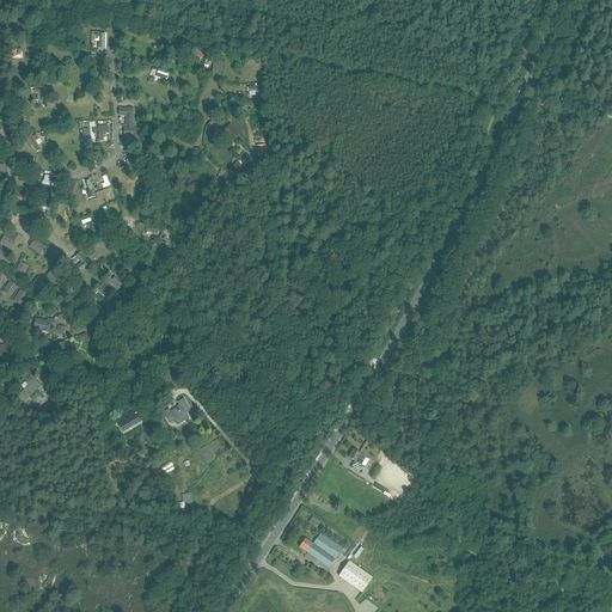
[(212,71),(212,77),(221,79),(224,63),(219,62),(216,72),(212,71)]
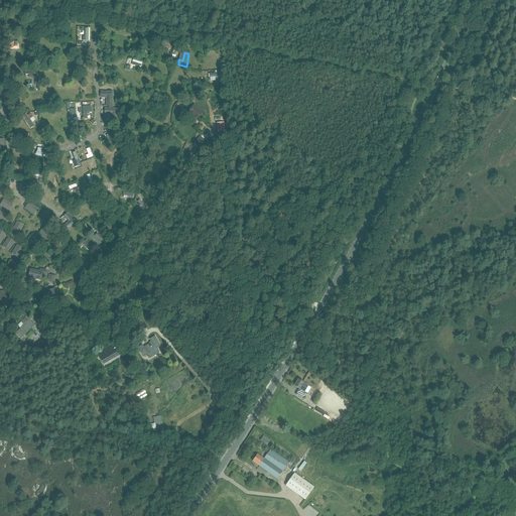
[(68,77),(58,76),(57,87),(62,87),(62,82),(68,83),(68,77)]
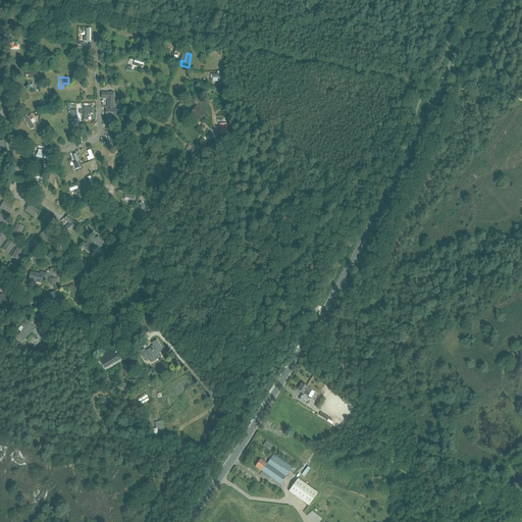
[(111,108),(110,110),(114,110),(114,108),(115,94),(102,93),(102,100),(108,100),(108,108),(111,108)]
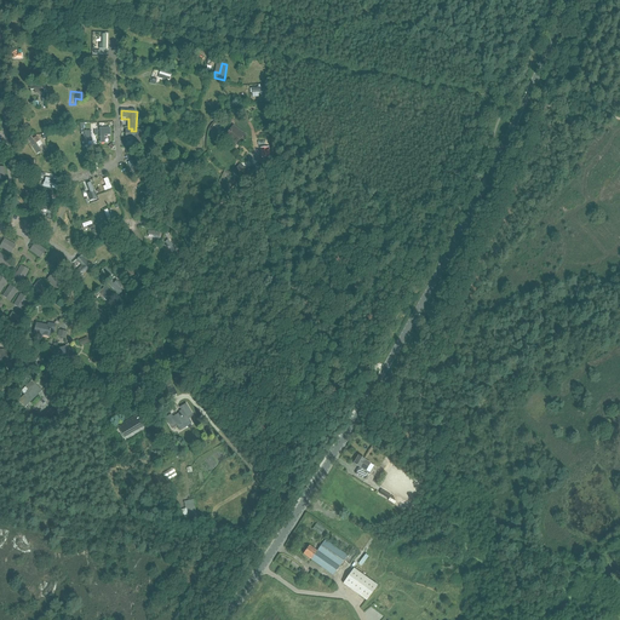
[(225,137),(231,142),(236,147),(242,137),(245,138),(247,136),(234,126),(225,137)]
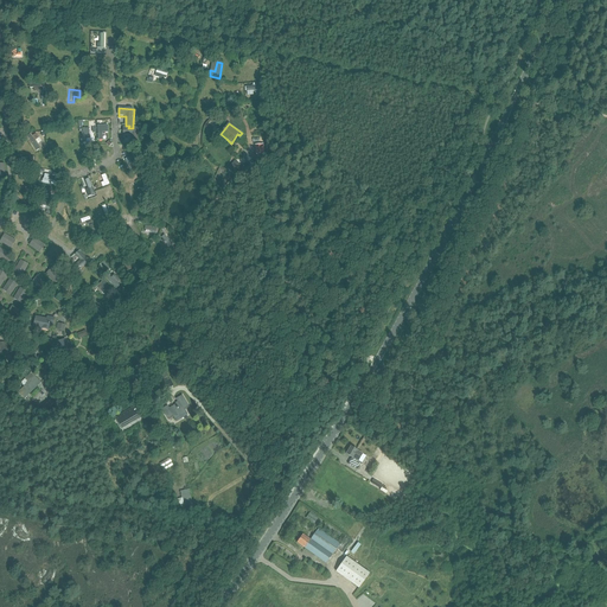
[(108,126),(97,126),(98,140),(103,140),(102,133),(108,133),(108,126)]
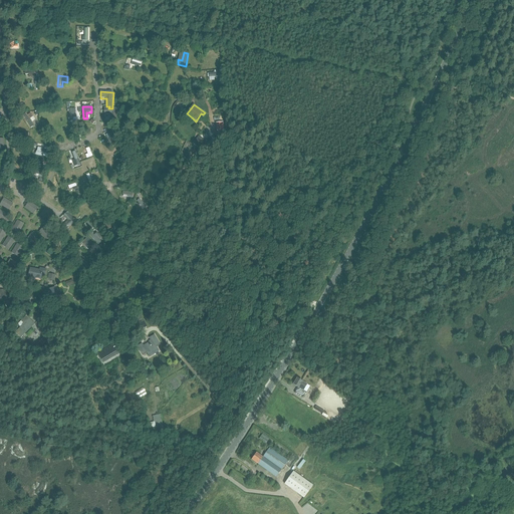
[(117,108),(112,108),(108,108),(104,108),(104,114),(110,115),(110,123),(117,123),(117,108)]
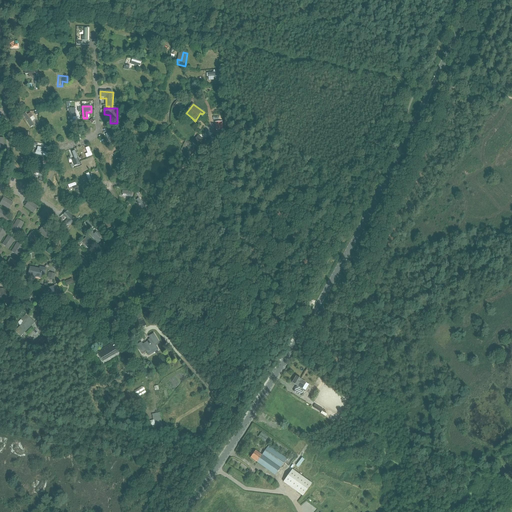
[(31,128),(34,125),(30,118),(33,116),(30,113),(27,115),(26,113),(22,115),(31,128)]
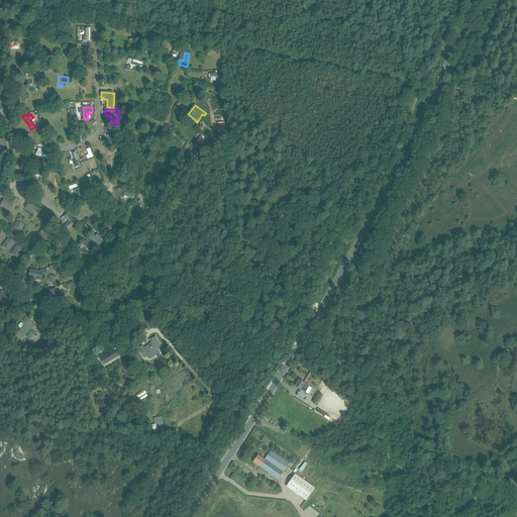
[(111,147),(114,146),(110,134),(106,135),(111,147)]
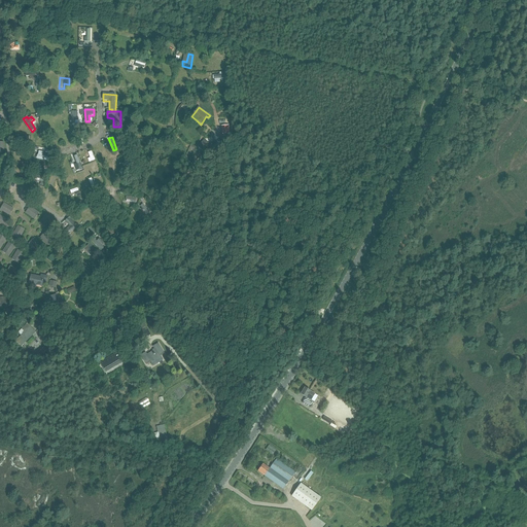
[(198,146),(204,151),(209,144),(204,139),(198,146)]
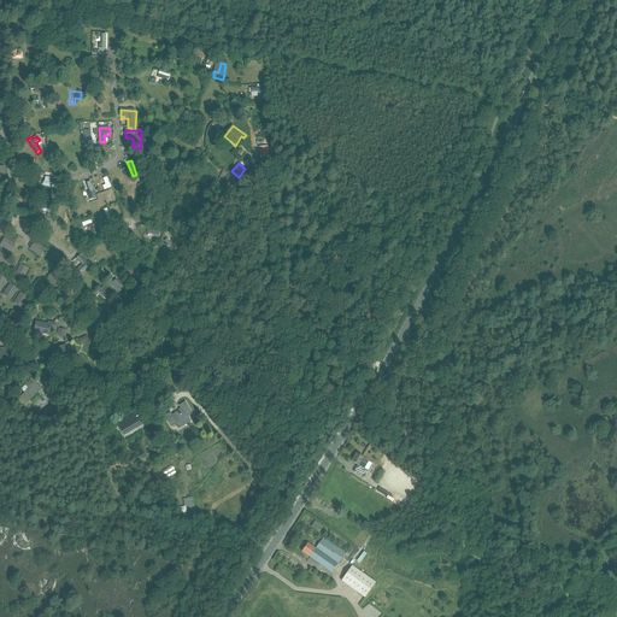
[(45,182),(43,182),(42,186),(57,189),(57,184),(50,183),(51,178),(46,177),(45,182)]
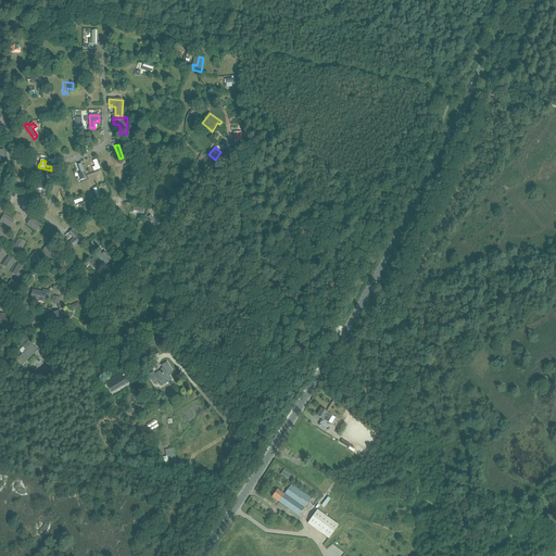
[(81,164),(78,165),(80,173),(78,174),(81,180),(84,179),(84,180),(87,179),(81,164)]
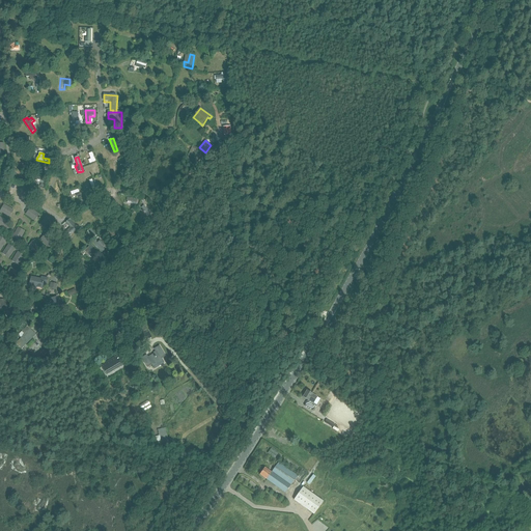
[(129,157),(126,160),(130,164),(129,165),(131,168),(135,164),(129,157)]
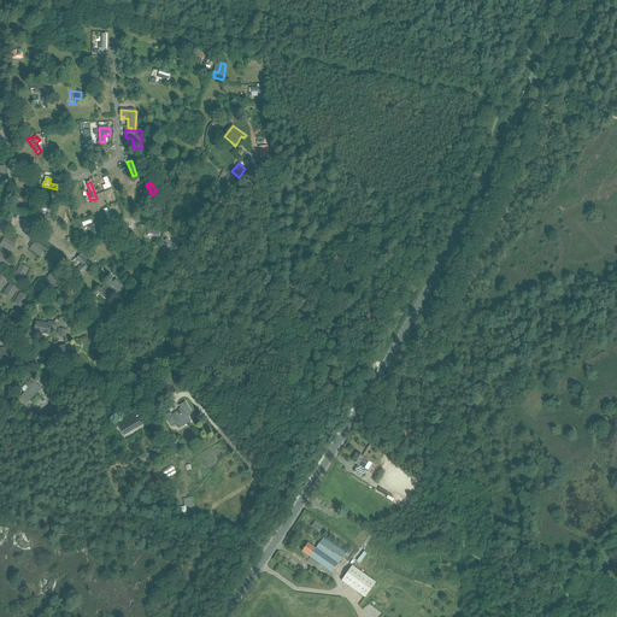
[(106,193),(98,195),(101,205),(105,204),(104,201),(109,199),(106,193)]
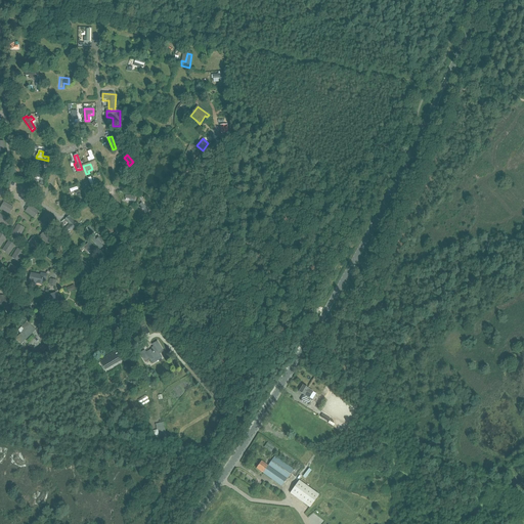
[(0,208),(0,209),(9,214),(13,207),(3,202),(0,208)]
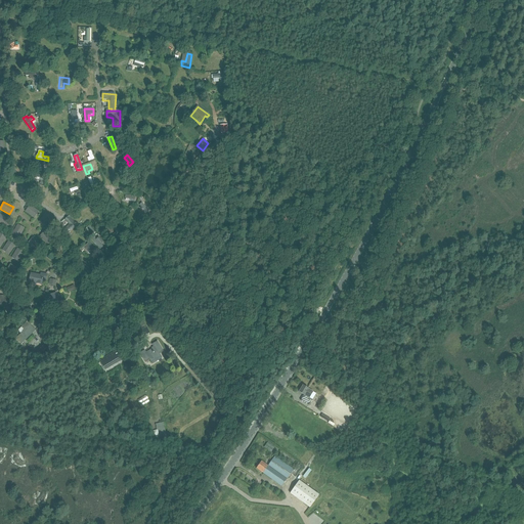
[(146,213),(149,211),(142,203),(139,205),(146,213)]
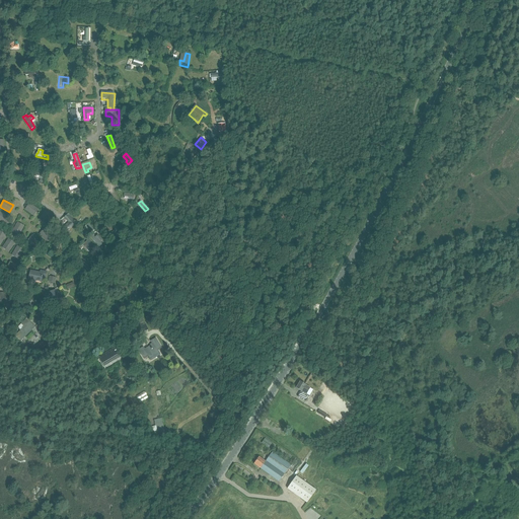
[(24,210),(33,216),(39,210),(29,203),(24,210)]
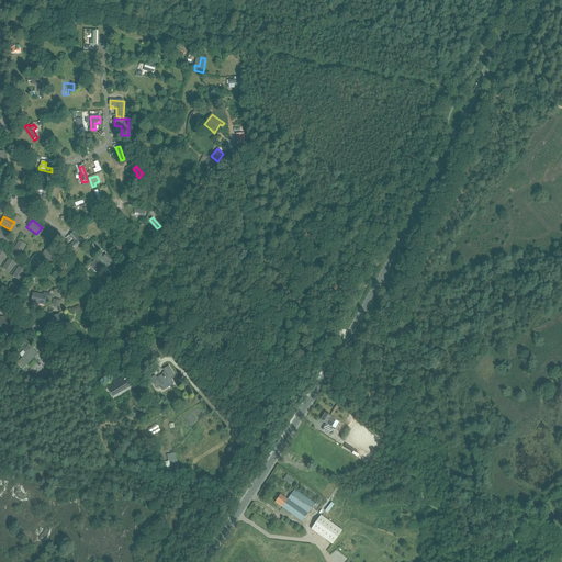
[(0,239),(6,243),(10,235),(0,228),(0,239)]
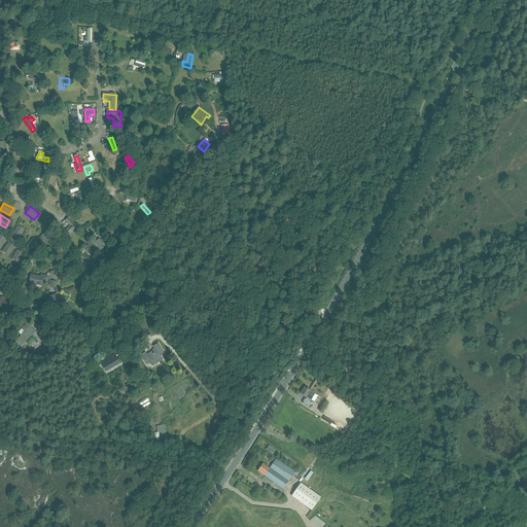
[(45,214),(39,223),(45,227),(51,218),(45,214)]
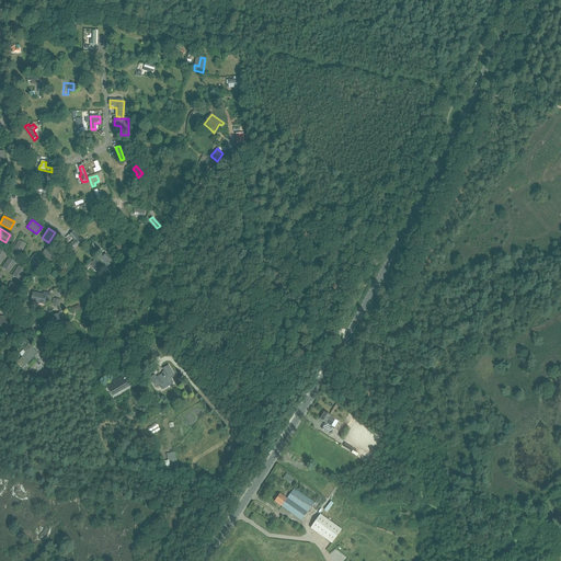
[(82,241),(73,231),(69,236),(73,241),(68,245),(72,251),(82,241)]
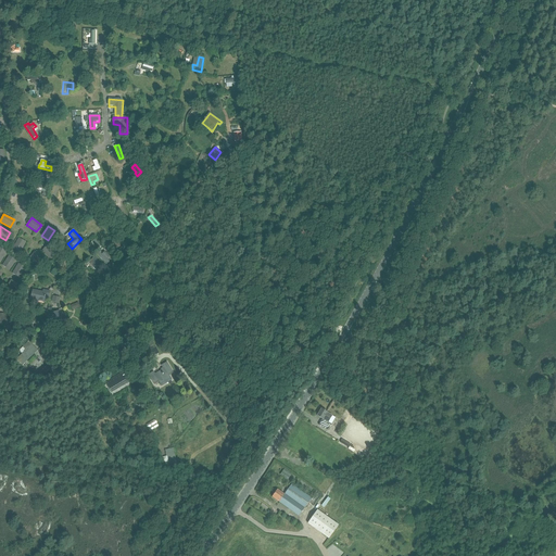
[(21,253),(26,242),(19,238),(13,249),(21,253)]
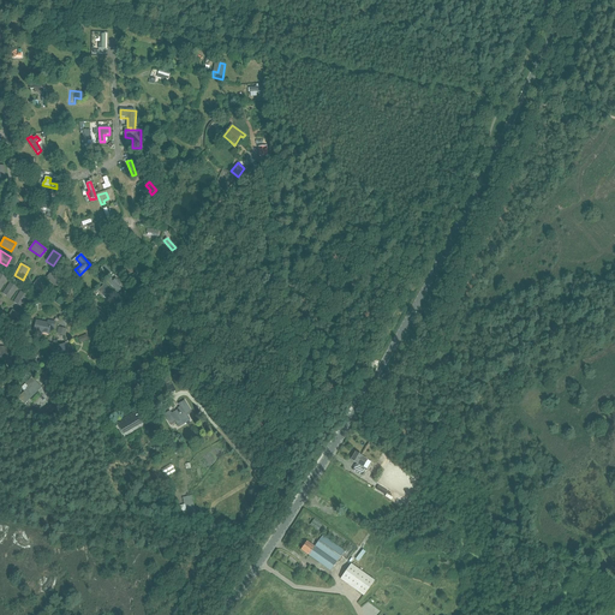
[(106,264),(102,267),(109,275),(112,273),(106,264)]
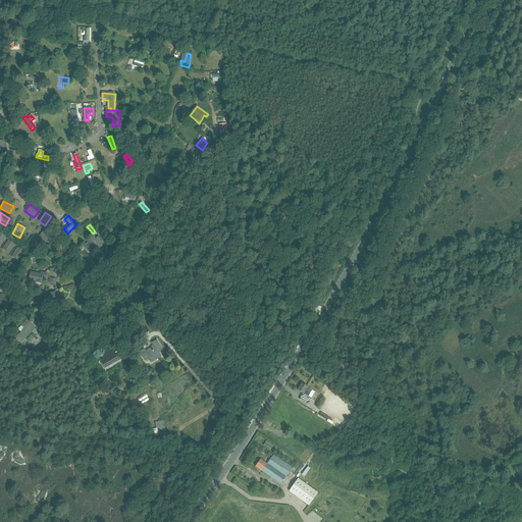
[(39,236),(48,244),(53,237),(44,229),(39,236)]
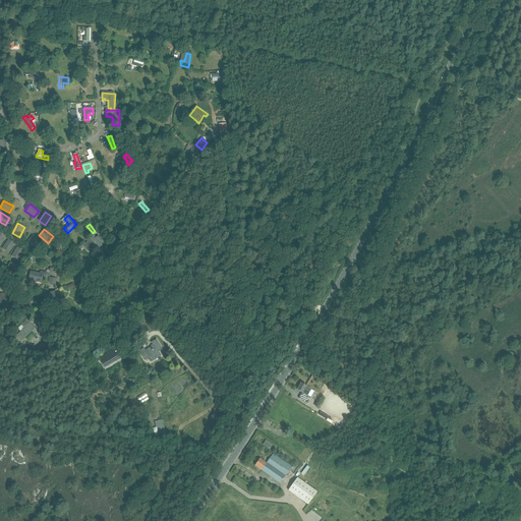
[(27,242),(36,249),(41,243),(33,236),(27,242)]
